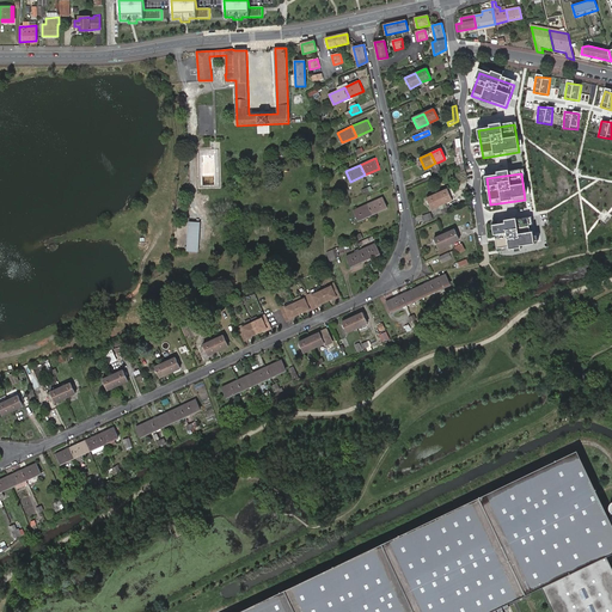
[(438,194),(442,203),(452,199),(447,189),(438,194)]
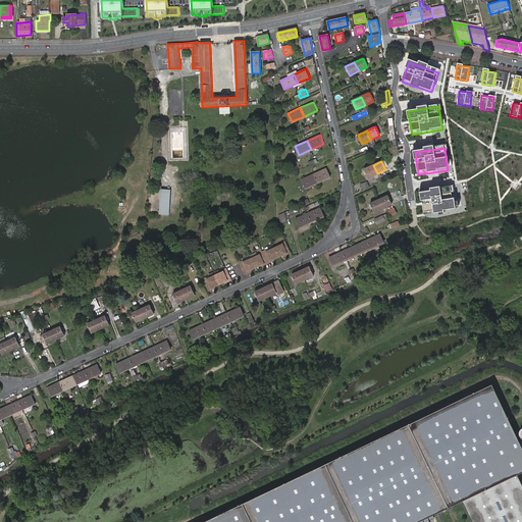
[(368,177),(377,173),(373,165),(364,168),(368,177)]
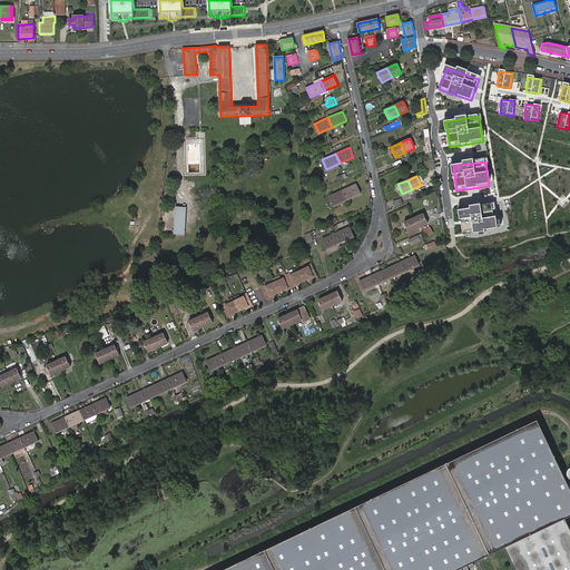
[(343,189),(347,198),(361,193),(356,183),(343,189)]
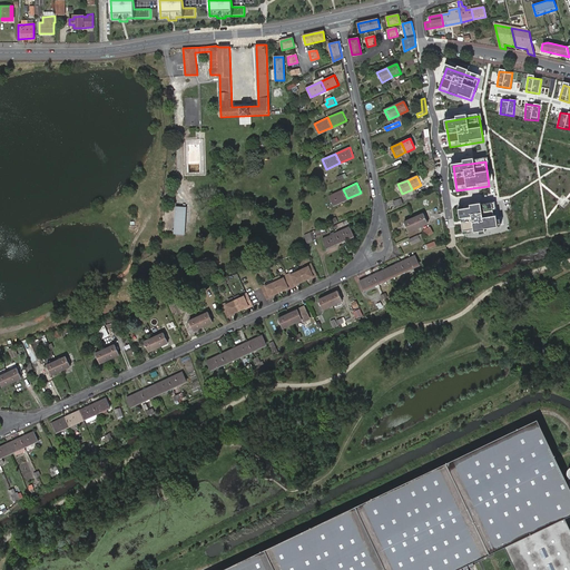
[(333,205),(347,198),(343,189),(330,195),(333,205)]
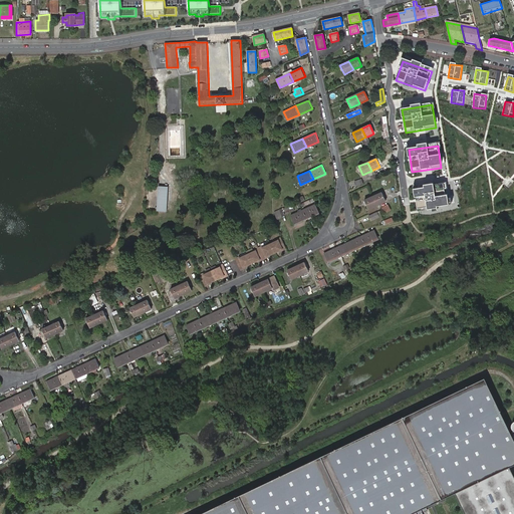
[(168,187),(159,186),(157,211),(167,211),(168,187)]
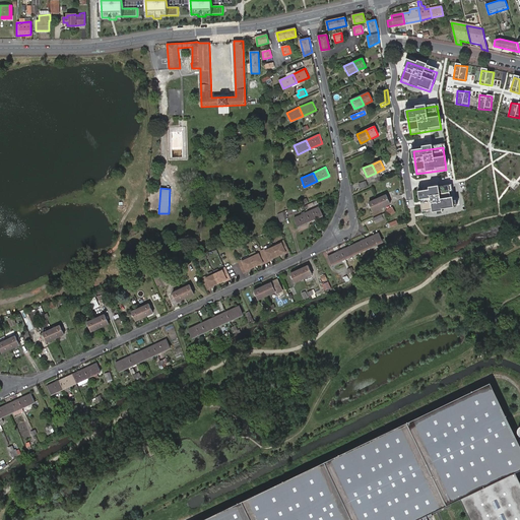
[(450,189),(420,193),(424,215),(453,211),(450,189)]
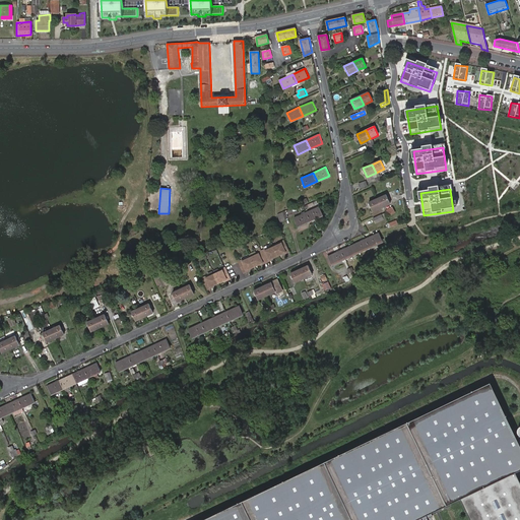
[(387,194),(378,198),(382,207),(384,206),(390,203),(387,194)]
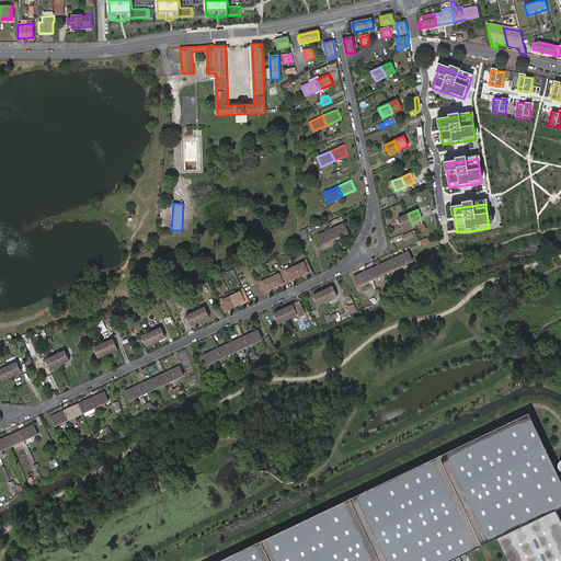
[(412,224),(408,214),(398,218),(402,228),(410,225),(412,224)]
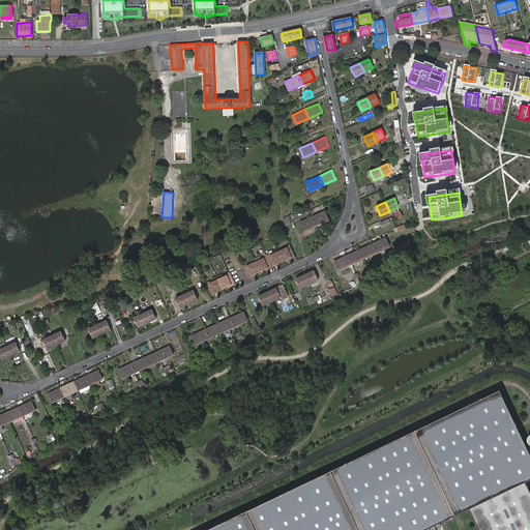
[(313,215),(317,225),(329,218),(325,210),(313,215)]
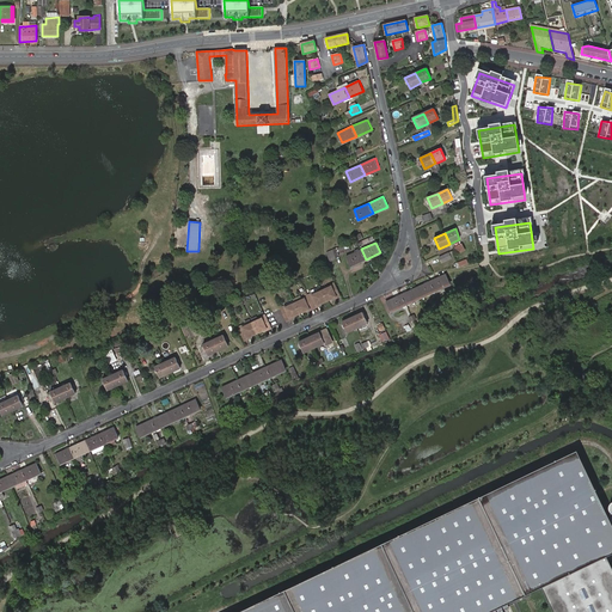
[(463,244),(456,246),(459,255),(467,251),(463,244)]
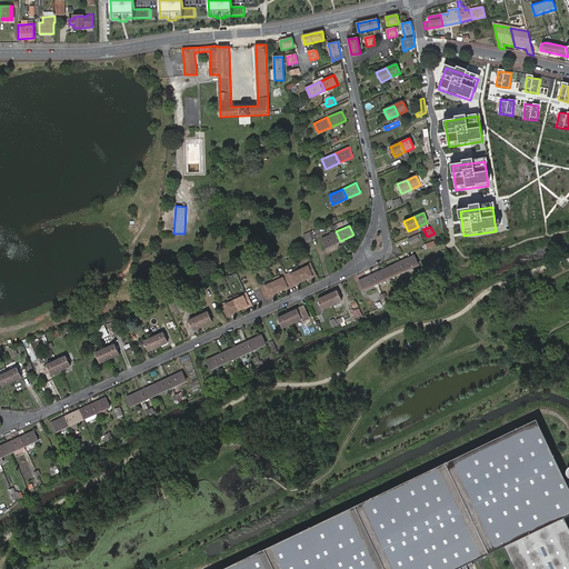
[(317,238),(313,230),(303,235),(308,245),(313,241),(313,239),(317,238)]
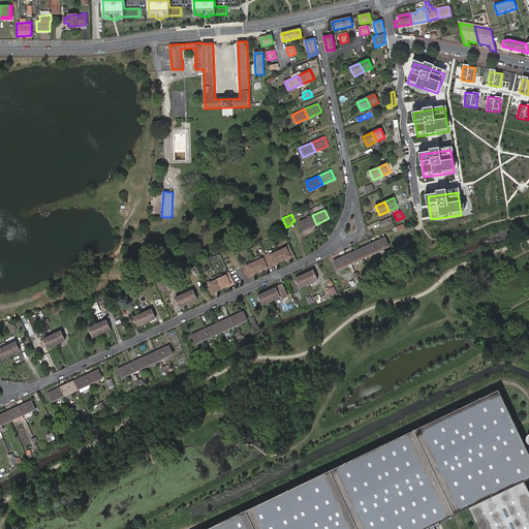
[(303,229),(316,224),(312,215),(299,221),(303,229)]
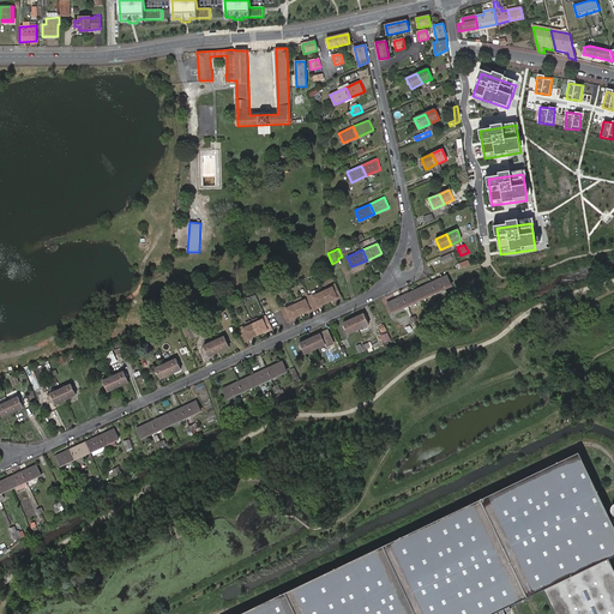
[(453,258),(456,257),(453,252),(451,253),(441,258),(444,265),(455,260),(453,258)]
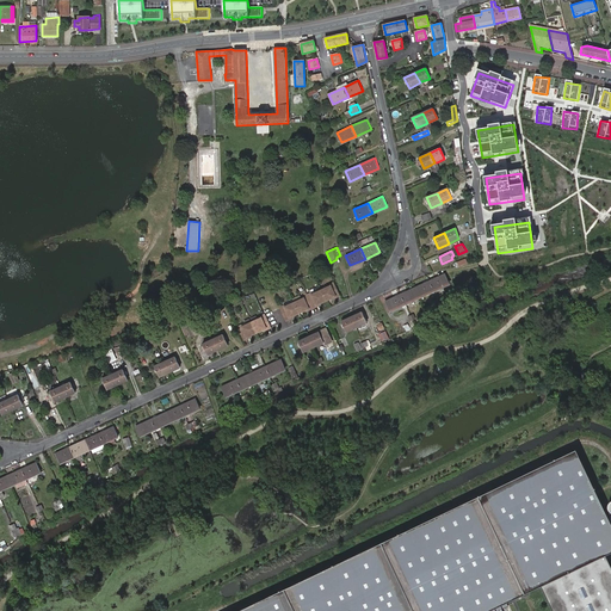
[(434,289),(449,283),(444,273),(430,281),(434,289)]
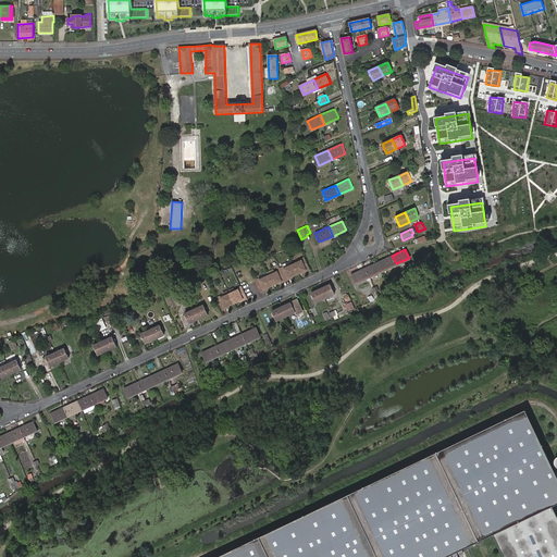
[(379,261),(382,270),(396,263),(392,256),(379,261)]
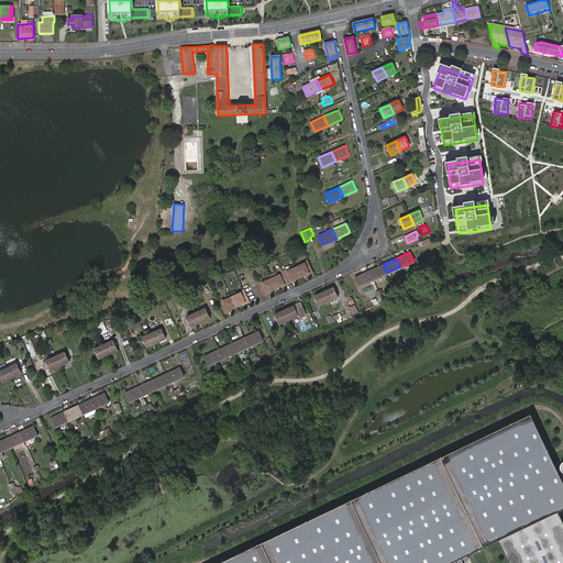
[(304,263),(296,267),(300,277),(309,273),(308,272),(312,269),(308,261),(304,262),(304,263)]
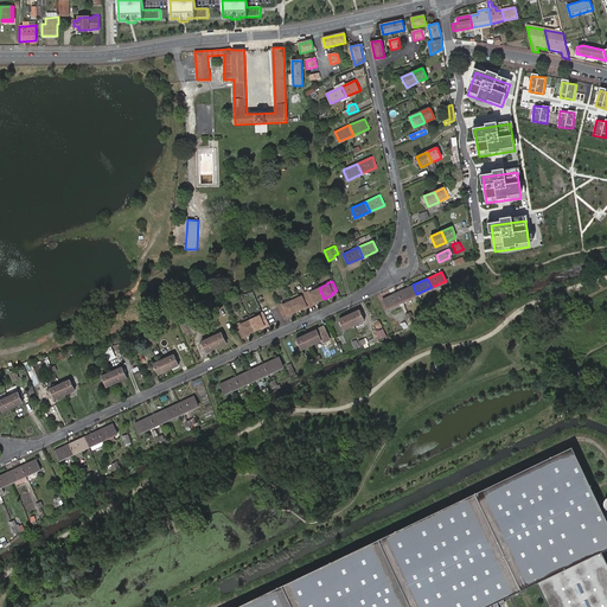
[(402,301),(416,294),(413,285),(397,292),(402,301)]
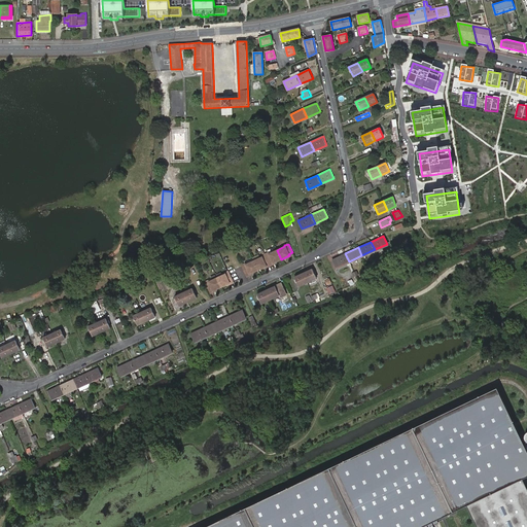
[(268,253),(265,254),(269,264),(272,261),(273,262),(281,259),(277,250),(269,253),(268,253)]
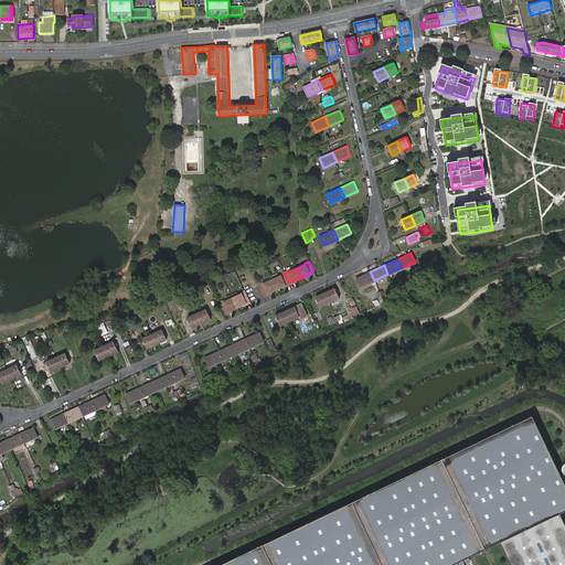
[(356,277),(361,286),(374,280),(370,272),(356,277)]
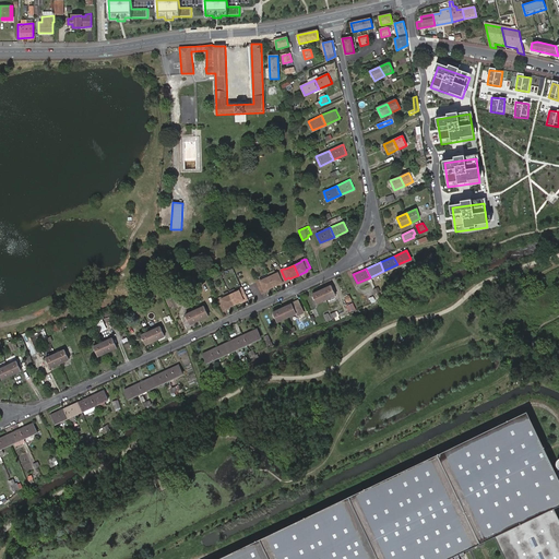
[(277,273),(269,276),(273,286),(282,282),(282,281),(285,280),(281,270),(277,272),(277,273)]
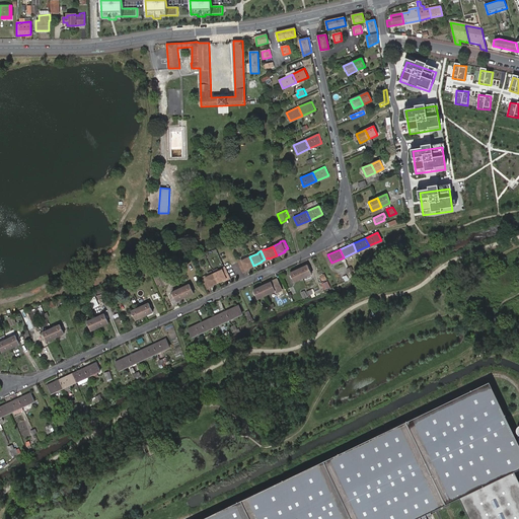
[(245,270),(253,266),(249,256),(241,261),(241,260),(238,262),(241,270),(245,269),(245,270)]
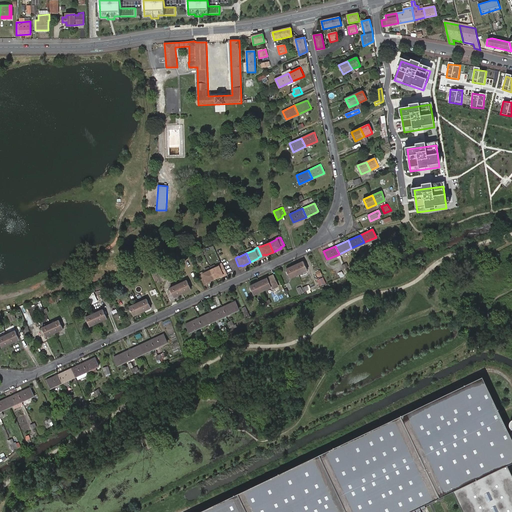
[(298,273),(307,269),(303,261),(295,265),(298,273)]
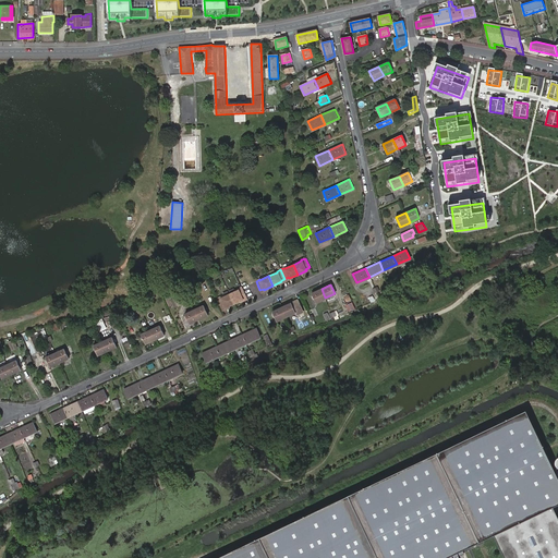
[(239,290),(230,293),(234,303),(243,300),(243,298),(246,296),(242,287),(242,288),(239,289),(239,290)]
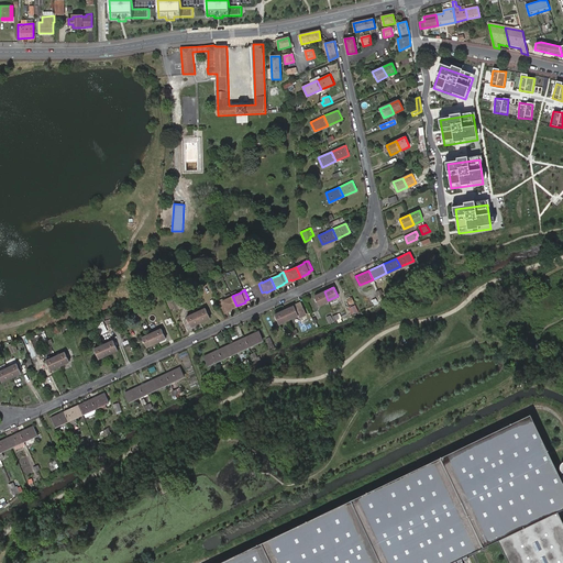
[(315,295),(319,305),(328,300),(324,291),(315,295)]
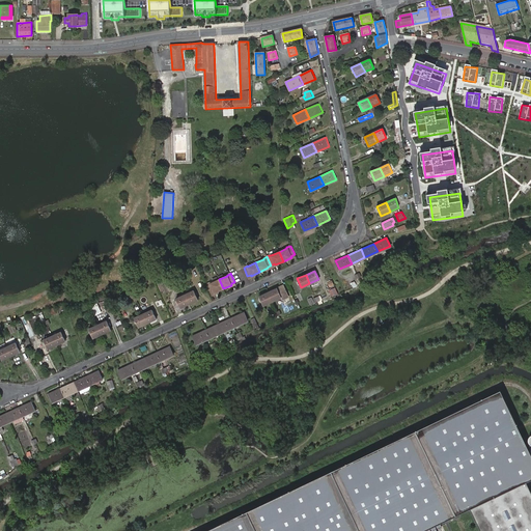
[(211,282),(206,284),(211,294),(215,291),(215,292),(223,288),(219,279),(211,283),(211,282)]
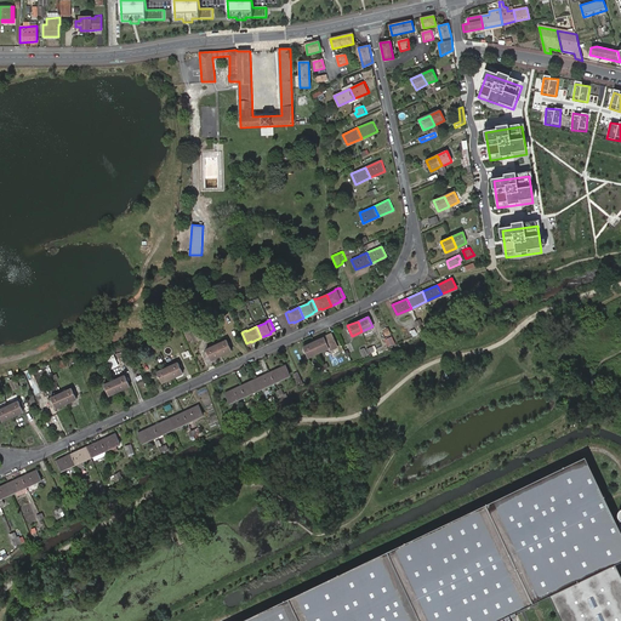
[(314,342),(318,352),(329,348),(330,351),(337,347),(331,334),(326,336),(328,340),(325,340),(324,337),(314,342)]
